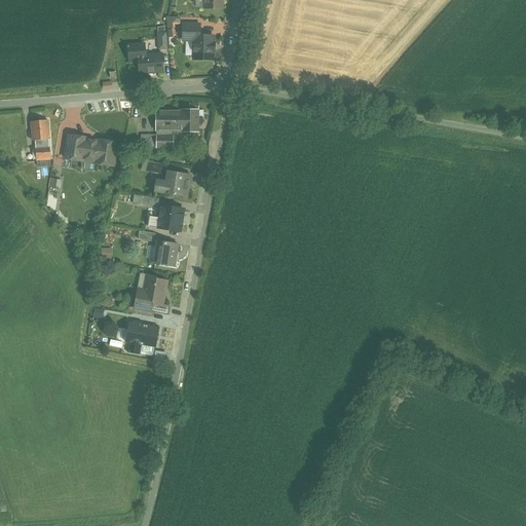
[(203,0),(204,9),(222,10),(222,0),(203,0)]
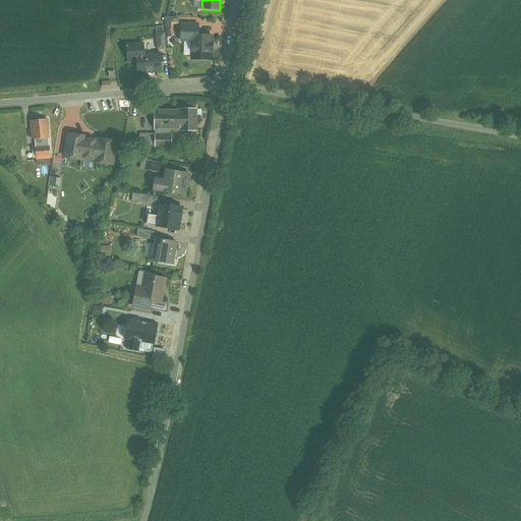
[(198,24),(181,23),(181,40),(193,40),(193,36),(198,36),(198,24)]
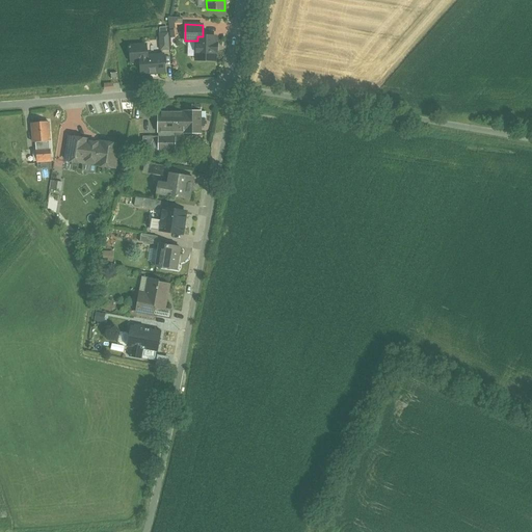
[(168,49),(167,33),(160,34),(161,50),(168,49)]
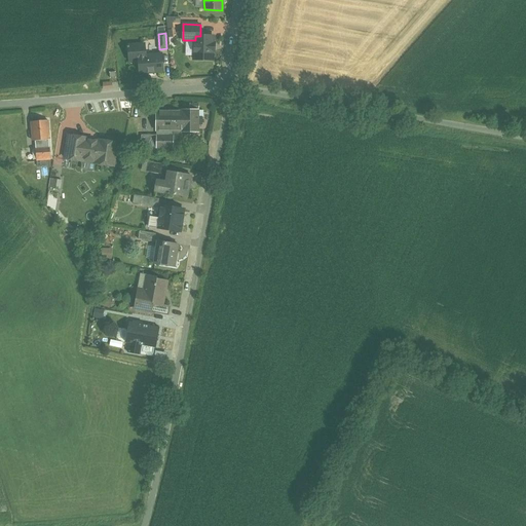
[(213,43),(213,36),(200,36),(195,36),(195,40),(194,60),(213,60),(213,51),(214,51),(215,43),(213,43)]
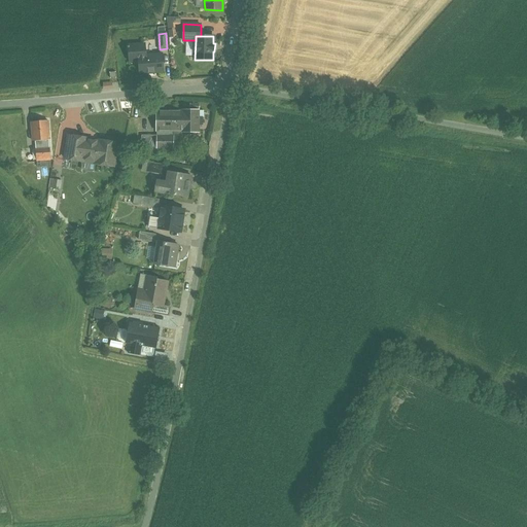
[(144,44),(126,46),(127,48),(129,48),(130,58),(139,58),(139,57),(145,56),(144,44)]
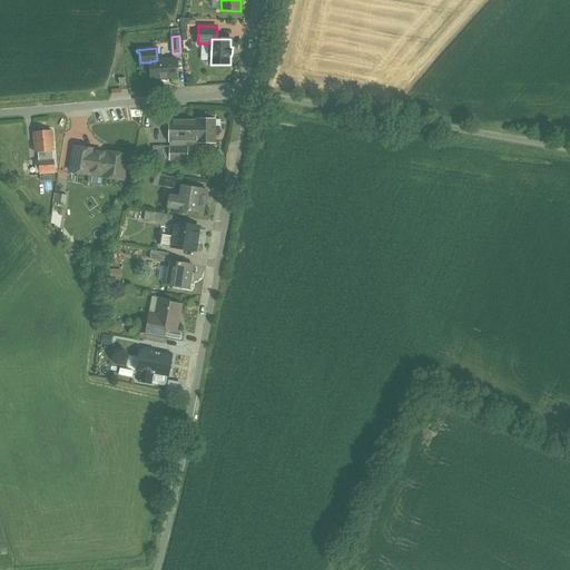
[(175,59),(157,60),(150,61),(150,62),(151,80),(176,78),(175,59)]
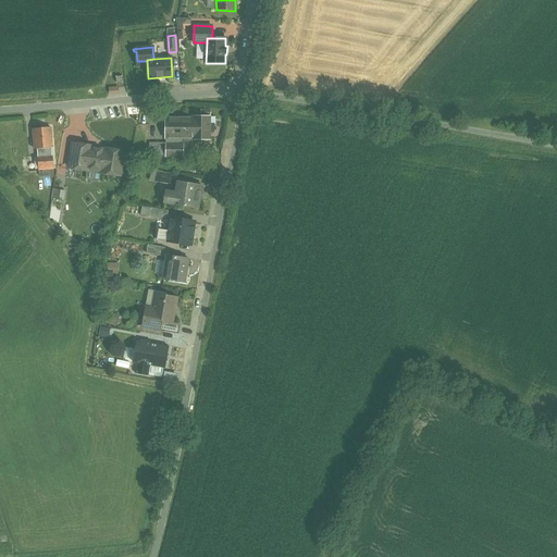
[(183,139),(192,139),(192,118),(165,118),(165,144),(158,144),(158,157),(183,158),(183,139)]
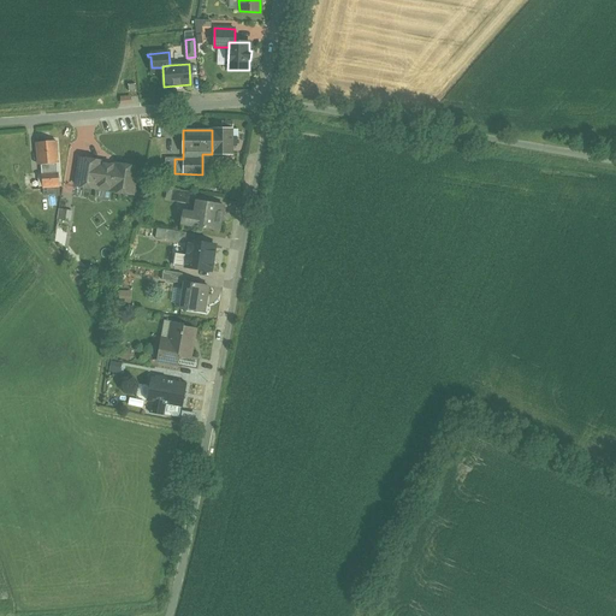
[(212,130),(212,154),(232,154),(232,130),(212,130)]
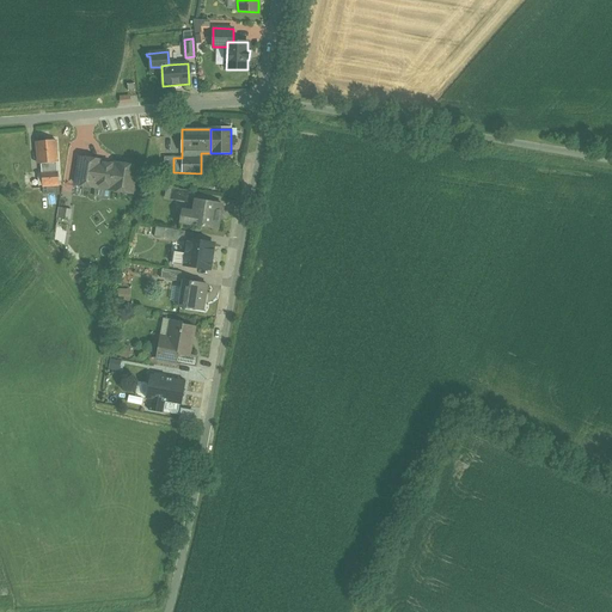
[(55,140),(37,142),(38,164),(42,164),(42,172),(59,171),(55,140)]
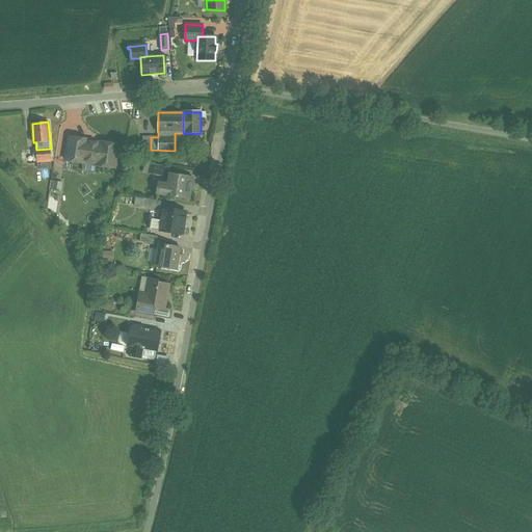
[(70,137),(65,160),(97,164),(99,167),(103,167),(106,166),(115,168),(118,145),(70,137)]
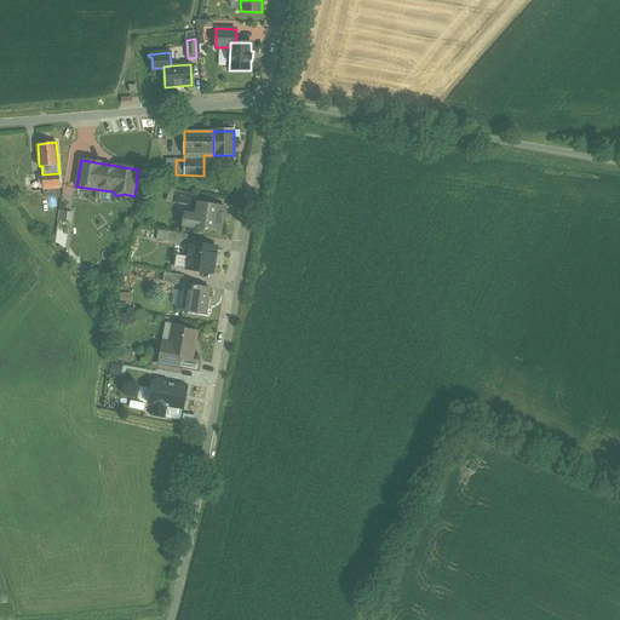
[(59,173),(42,174),(44,190),(62,189),(61,173),(59,173)]
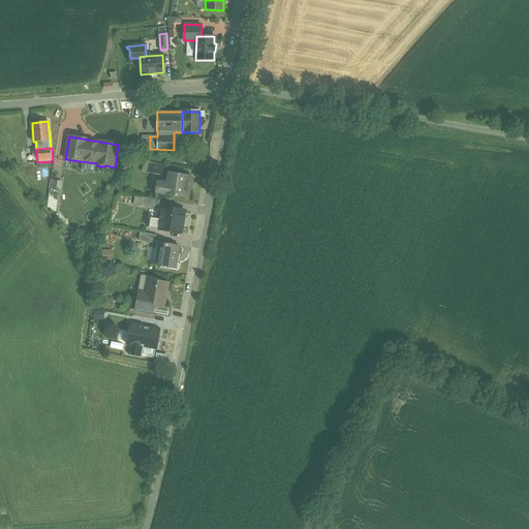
[(165,165),(148,162),(147,173),(151,174),(152,169),(164,172),(165,165)]
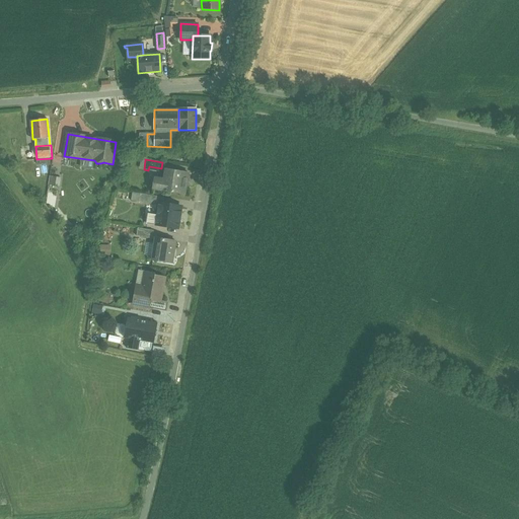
[(189,172),(163,168),(163,169),(168,170),(166,180),(154,178),(152,179),(151,187),(152,190),(184,195),(189,172)]
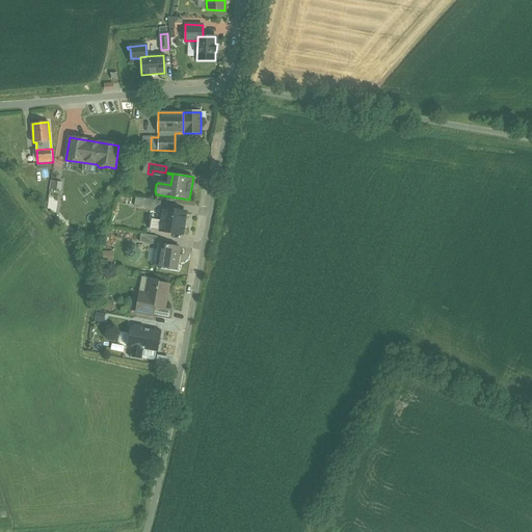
[(50,181),(47,212),(59,213),(62,183),(50,181)]
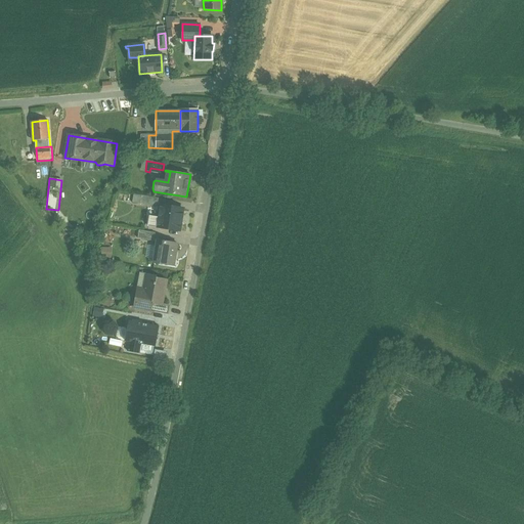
[(159,198),(141,195),(140,204),(158,207),(159,198)]
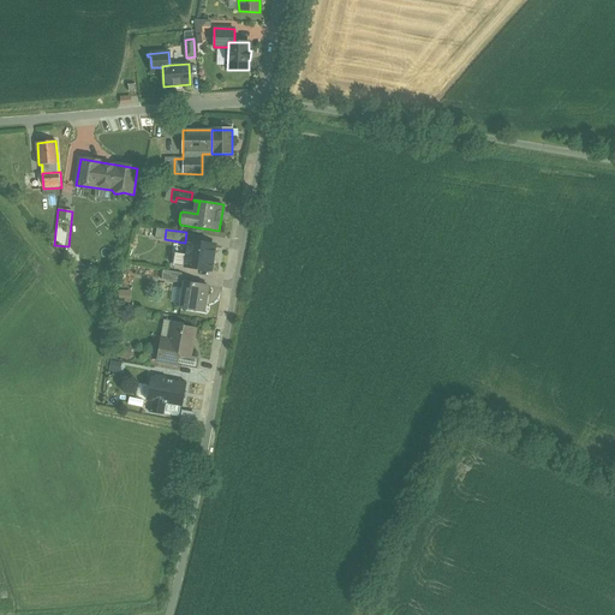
[(215,245),(189,240),(189,242),(191,242),(189,255),(186,255),(184,267),(210,270),(213,260),(212,260),(214,245),(215,245)]
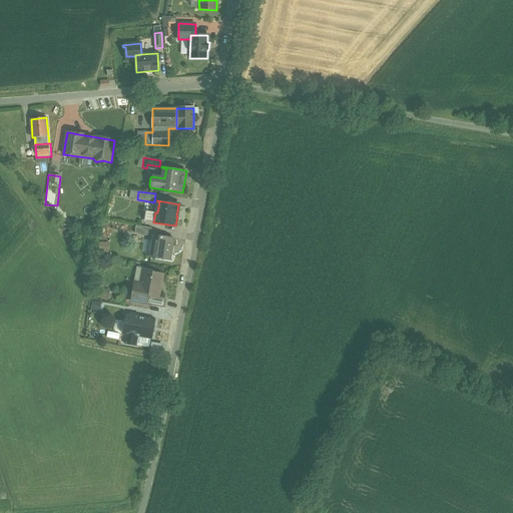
[(153,222),(155,212),(146,211),(144,220),(153,222)]
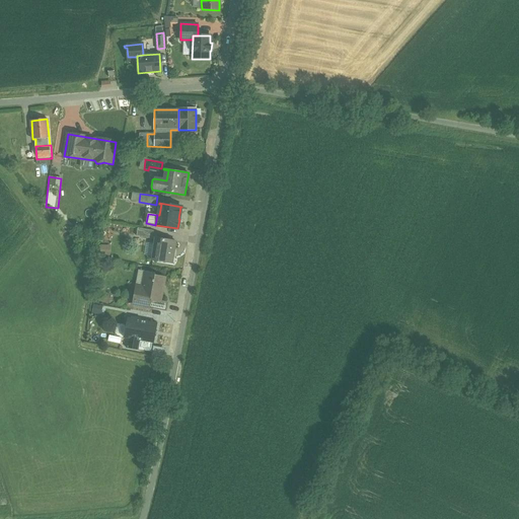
[(154,230),(138,228),(137,236),(152,238),(154,230)]
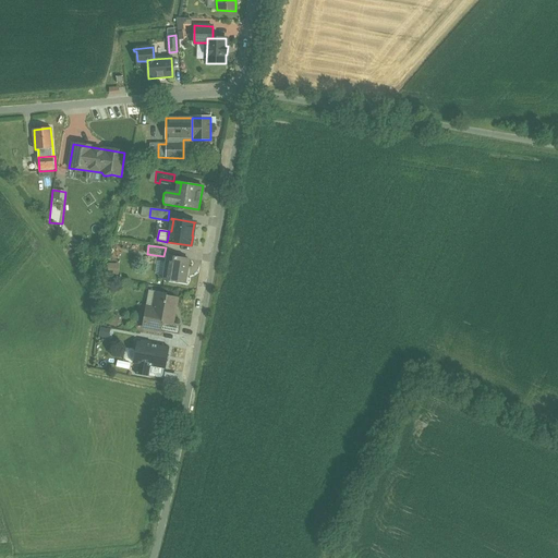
[(184,283),(189,259),(169,256),(166,280),(184,283)]
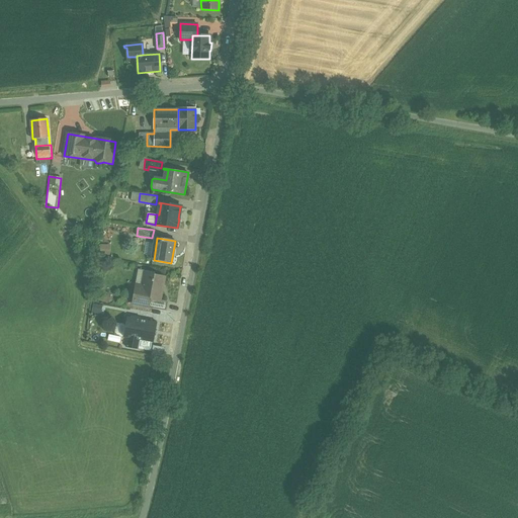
[(155,275),(145,273),(142,286),(141,296),(150,298),(160,300),(165,277),(155,275)]
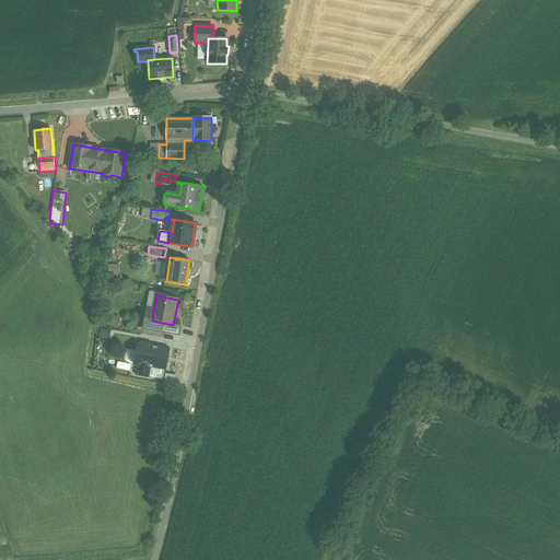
[(143,328),(161,331),(162,323),(152,321),(153,310),(147,308),(143,328)]
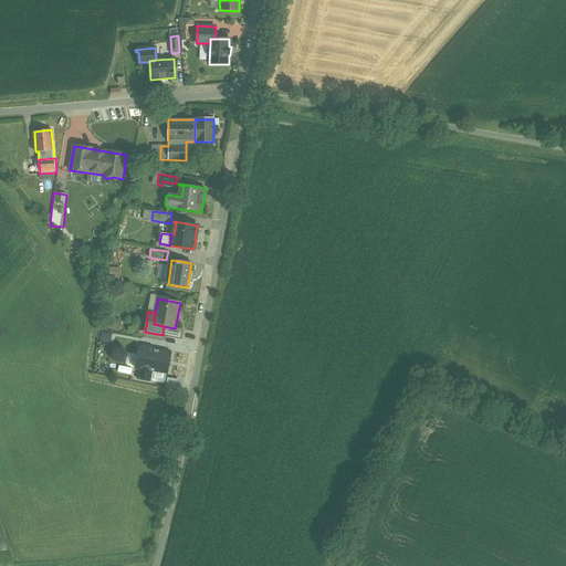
[(175,328),(164,326),(163,335),(163,336),(181,339),(182,329),(175,328)]
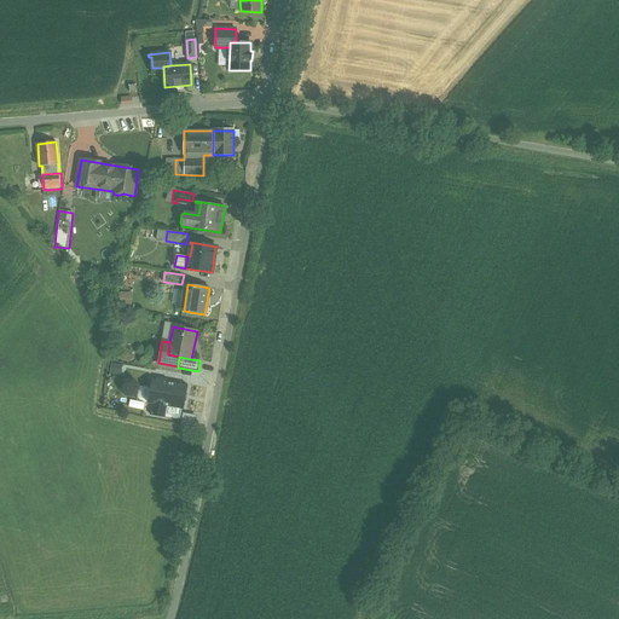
[(145,383),(155,385),(156,375),(148,374),(145,383)]
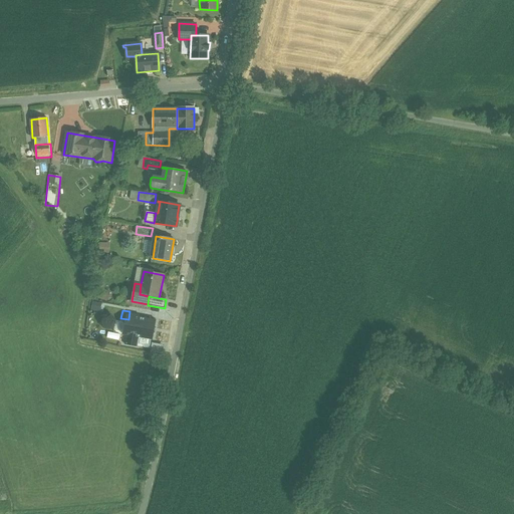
[(127,320),(144,323),(146,312),(130,310),(130,311),(129,319),(127,320)]
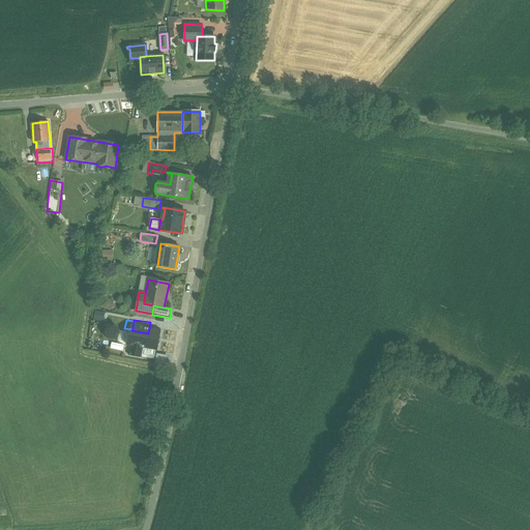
[(165,349),(169,325),(150,322),(148,333),(146,345),(165,349)]
